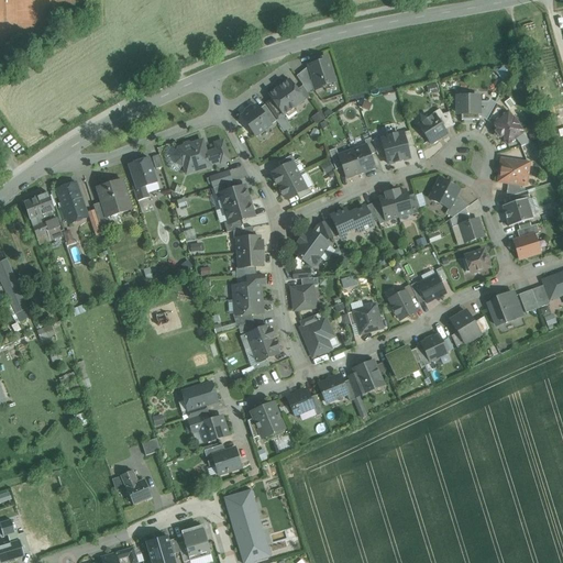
[(327,57),(317,61),(318,63),(309,66),(313,81),(311,81),(313,88),(315,90),(324,87),(324,86),(334,83),(327,57)]
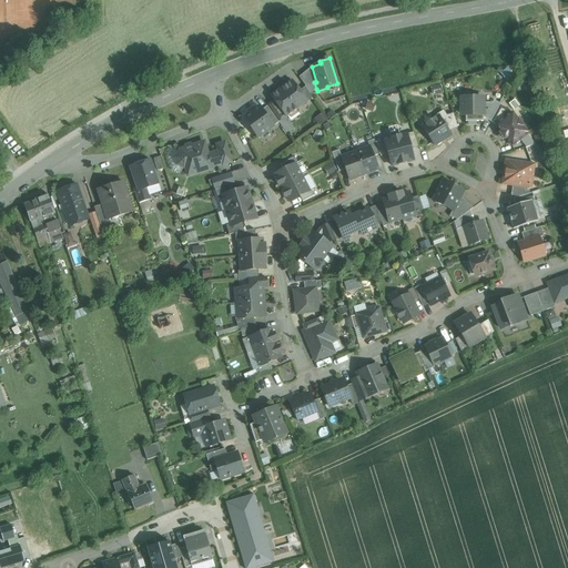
[(312,67),(300,78),(306,87),(305,87),(311,94),(316,89),(314,82),(316,82),(312,67)]
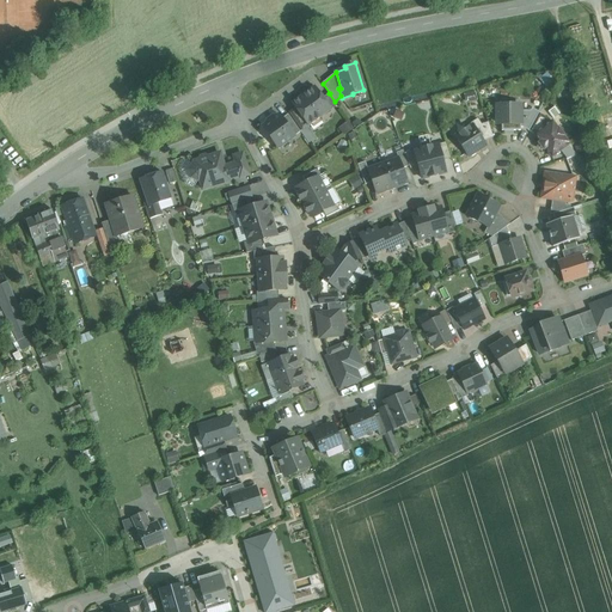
[(316,86),(292,103),(295,109),(308,126),(308,127),(331,110),(323,98),(316,86)]
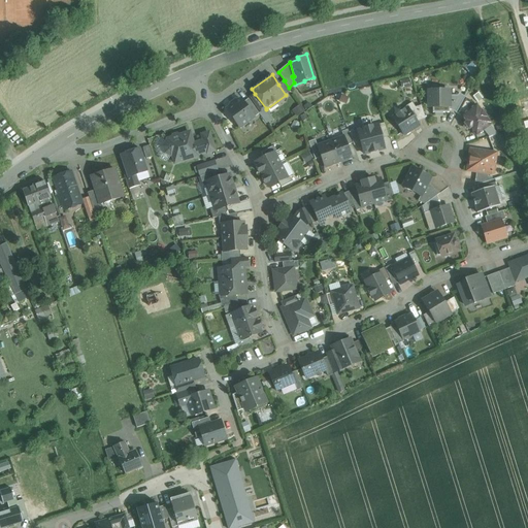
[(289,88),(284,80),(278,85),(286,95),(291,91),(289,88)]
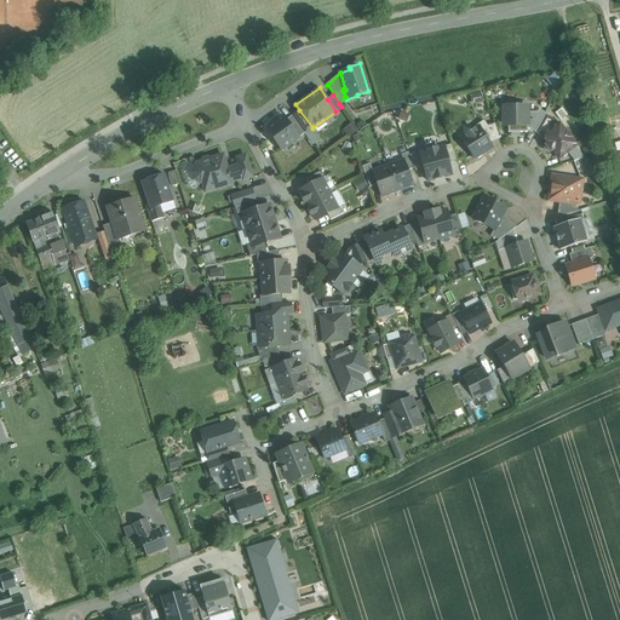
[(527,113),(527,108),(504,108),(504,126),(509,126),(509,133),(528,133),(527,113)]
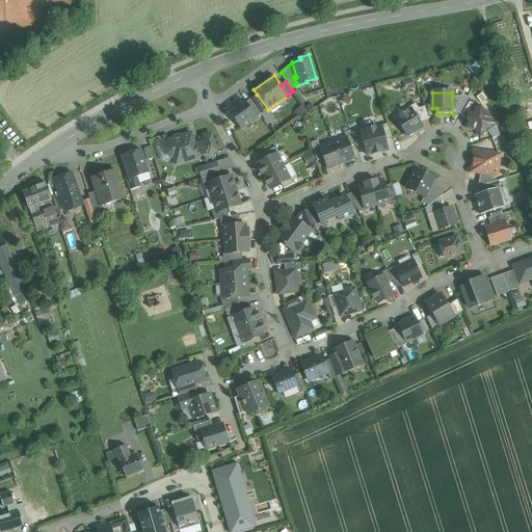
[(268,109),(257,95),(251,98),(263,113),(268,109)]
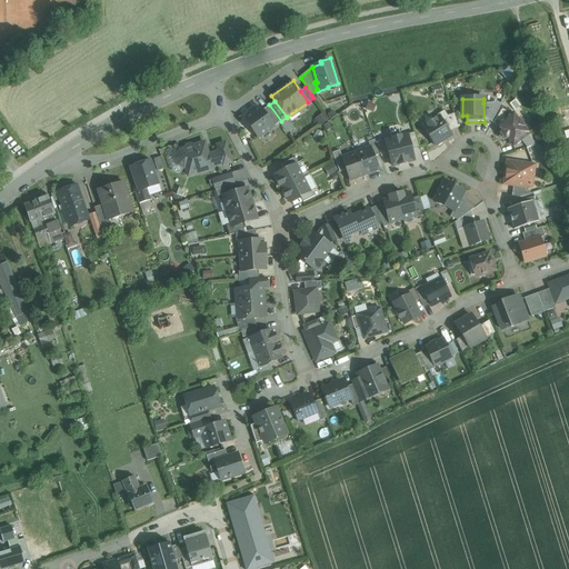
[(493,103),(483,103),(485,119),(486,119),(491,122),(501,106),(501,105),(495,101),(493,103)]
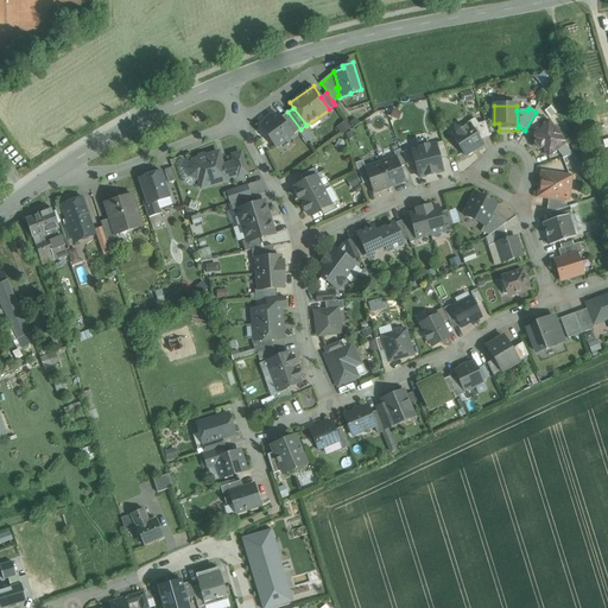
[(545,119),(536,113),(525,131),(532,134),(548,122),(545,119)]
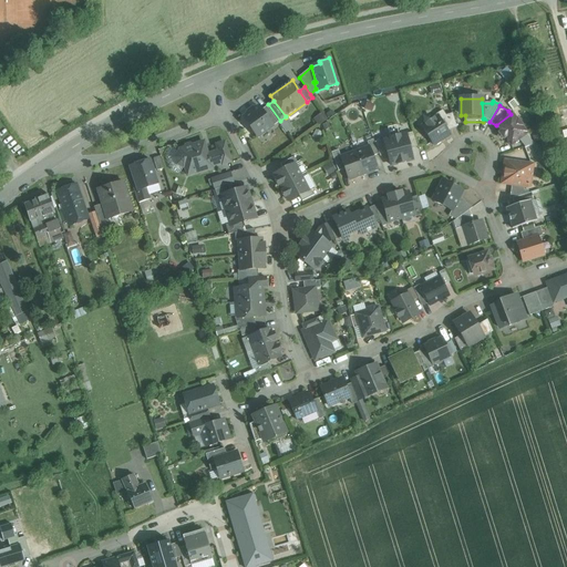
[(261,110),(259,106),(255,110),(253,107),(248,112),(249,113),(244,117),(258,137),(272,126),(261,110)]
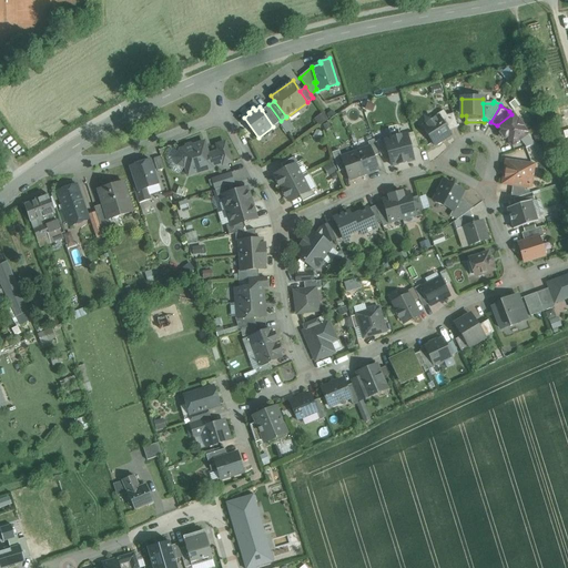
[(279,122),(267,107),(262,110),(273,127),(279,122)]
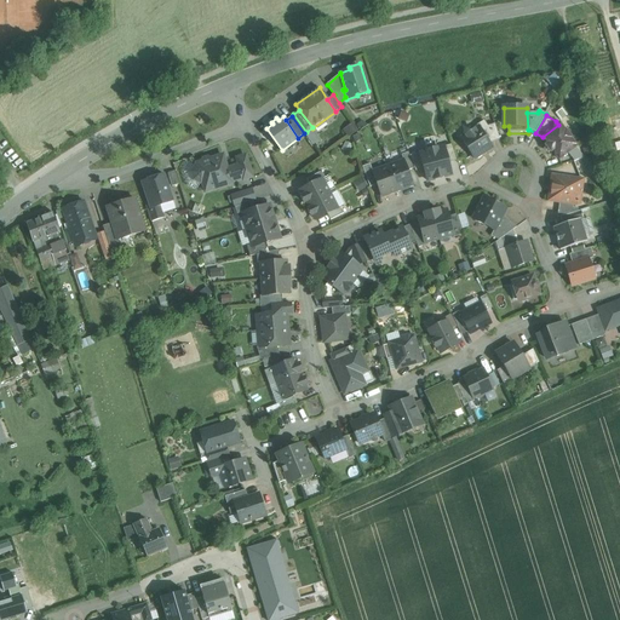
[(494,125),(488,126),(484,121),(477,125),(478,127),(489,143),(492,142),(499,139),(494,125)]
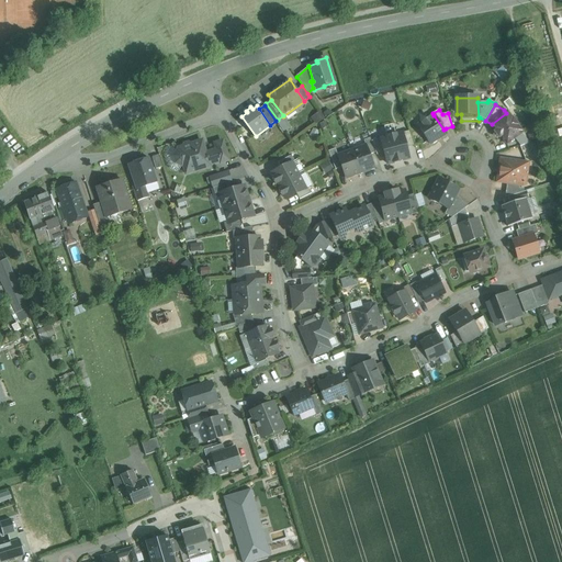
[(508,113),(507,112),(506,113),(492,124),(492,125),(493,125),(496,131),(495,132),(499,137),(501,136),(506,143),(507,144),(507,143),(521,133),(523,132),(521,131),(517,125),(513,119),(508,113)]
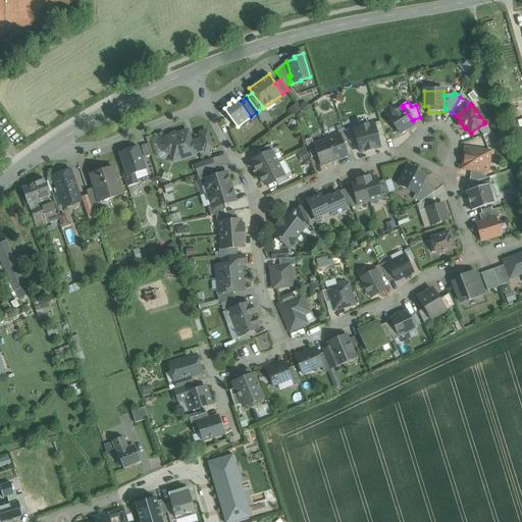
[(412,120),(403,107),(388,116),(400,135),(414,124),(412,120)]
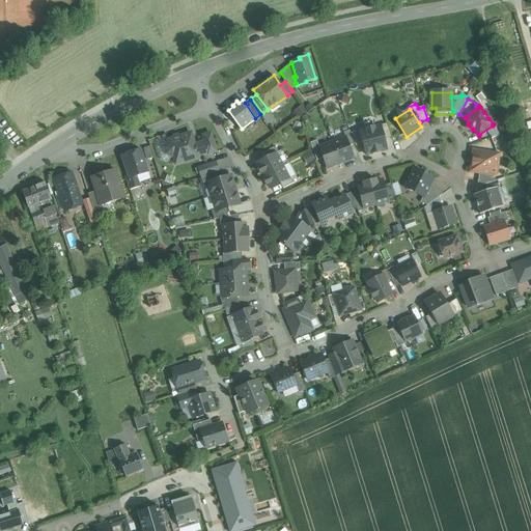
[(391,138),(387,124),(380,126),(380,127),(384,140),(391,138)]
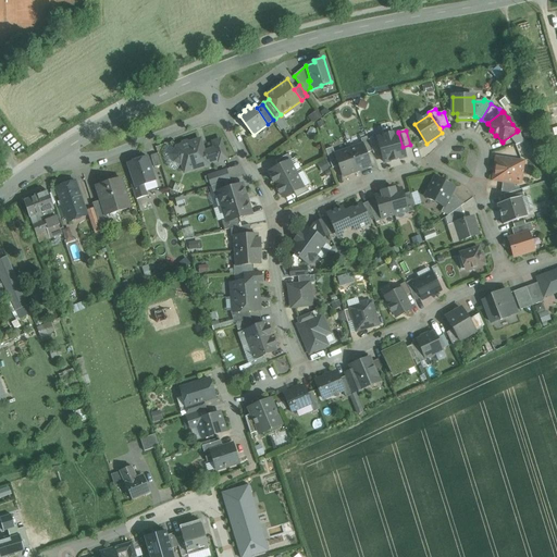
[(398,133),(393,135),(392,134),(384,136),(384,137),(378,138),(381,152),(384,163),(405,157),(403,147),(398,133)]
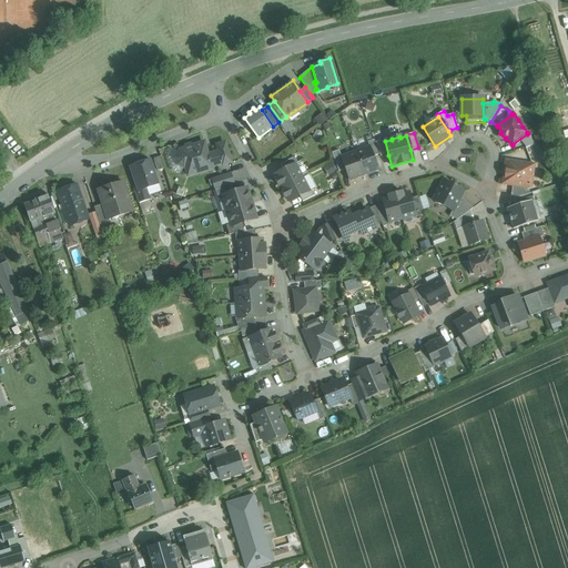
[(374,140),(368,142),(369,148),(373,156),(379,154),(375,143),(374,140)]
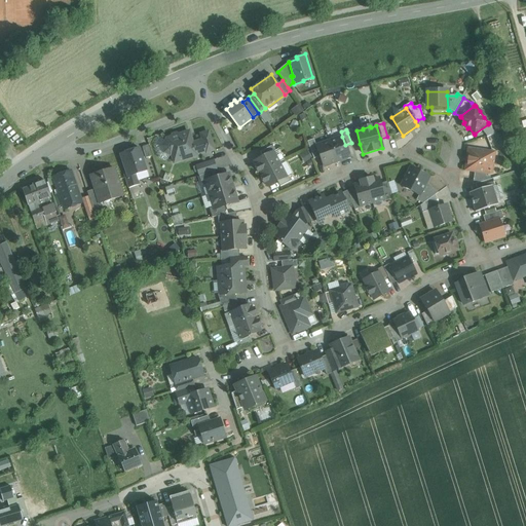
[(357,129),(347,133),(351,143),(352,146),(360,144),(357,130),(357,129)]
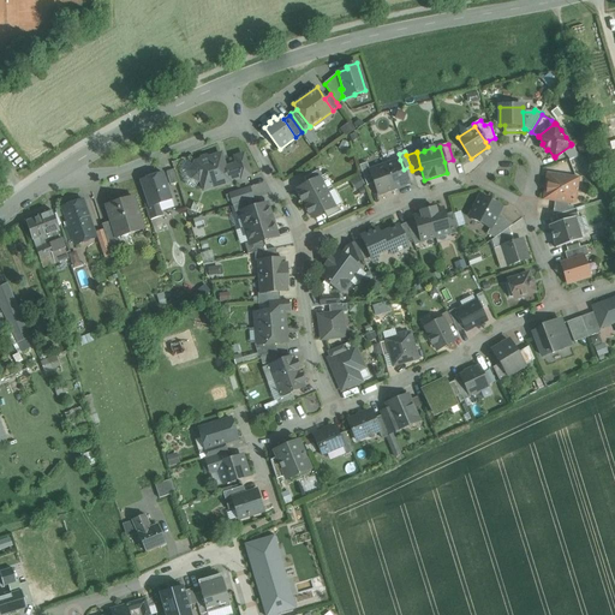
[(221,154),(209,159),(207,156),(202,157),(201,161),(195,162),(196,165),(195,165),(191,172),(193,178),(199,181),(201,180),(203,190),(231,181),(230,180),(240,177),(237,165),(226,168),(221,154)]
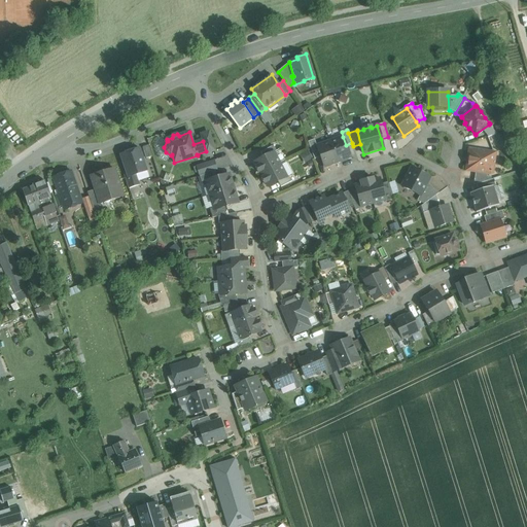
[(209,133),(202,135),(203,141),(206,151),(207,152),(214,150),(209,133)]
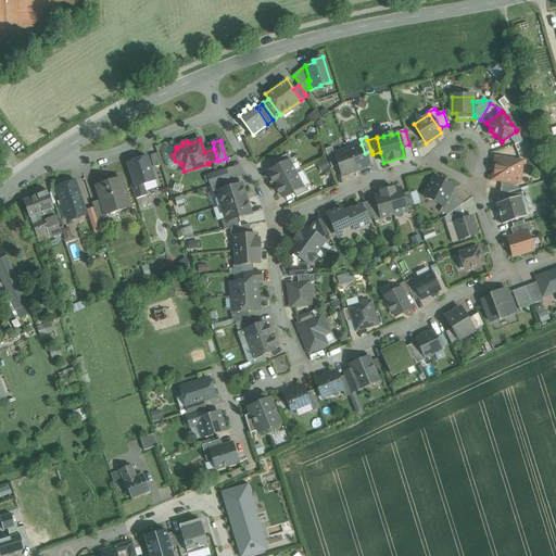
[(362,144),(349,150),(356,172),(370,166),(365,153),(362,144)]
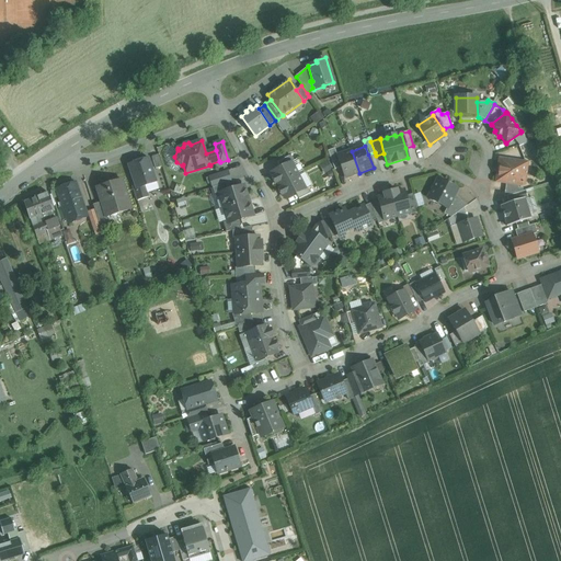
[(338,156),(334,149),(328,151),(335,170),(341,168),(338,156)]
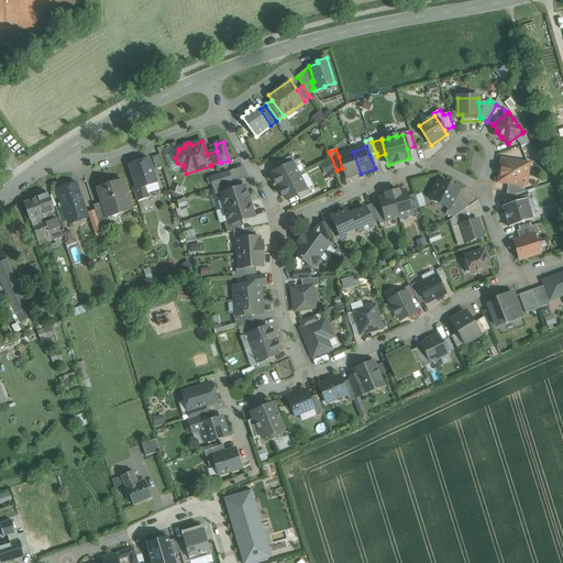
[(339,156),(342,168),(346,178),(361,174),(353,152),(339,156)]
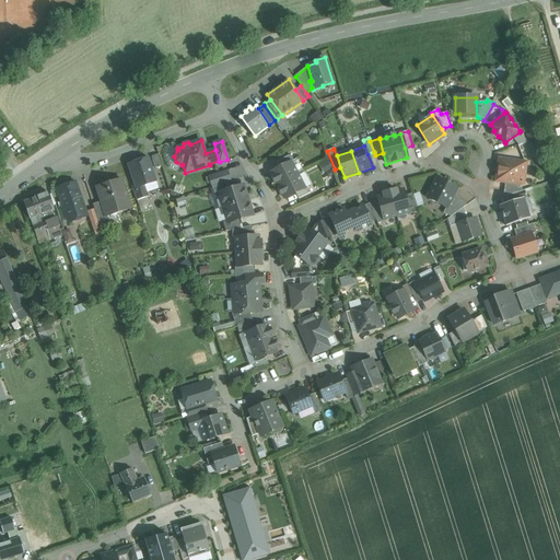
[(159,154),(152,156),(155,168),(162,166),(159,154)]
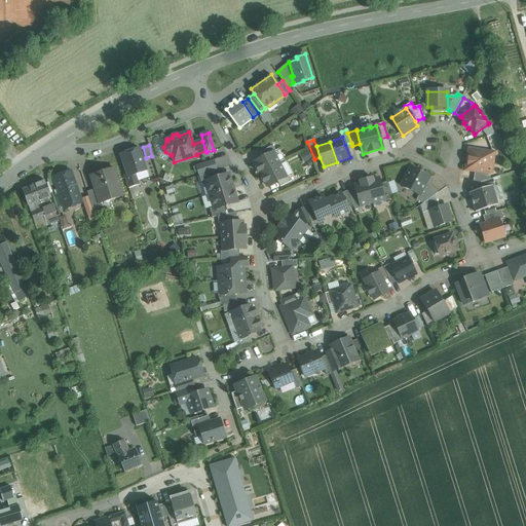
[(273,146),(260,152),(263,157),(273,152),(275,151),(273,146)]
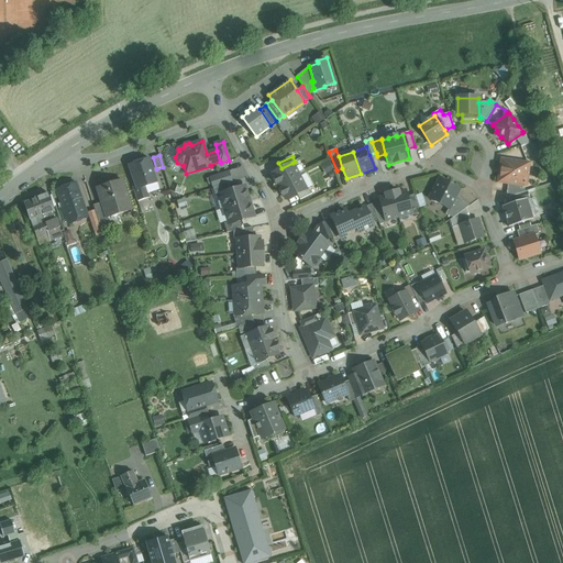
[(148,158),(130,165),(136,187),(133,187),(138,201),(150,198),(145,186),(157,183),(148,158)]
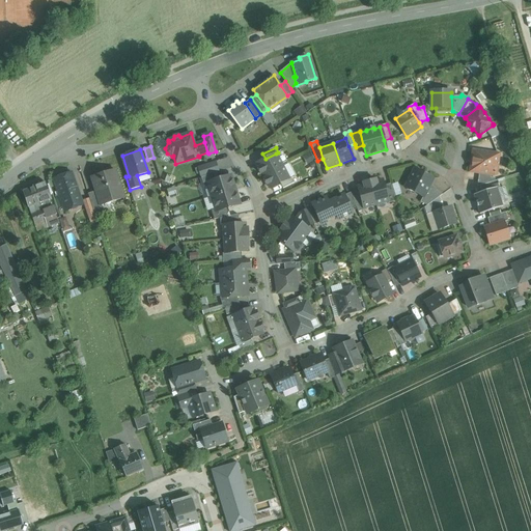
[(498,155),(474,151),(471,172),(479,173),(492,174),(493,175),(496,174),(498,155)]
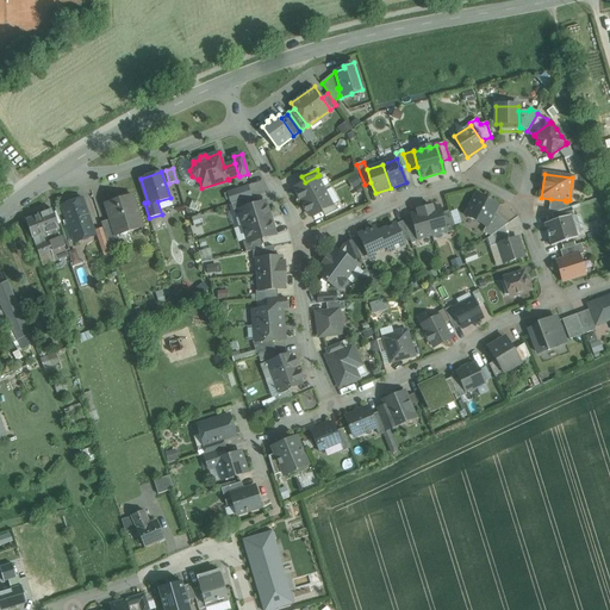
[(305,182),(296,188),(298,193),(297,194),(299,199),(302,198),(303,203),(324,191),(317,176),(305,182)]
